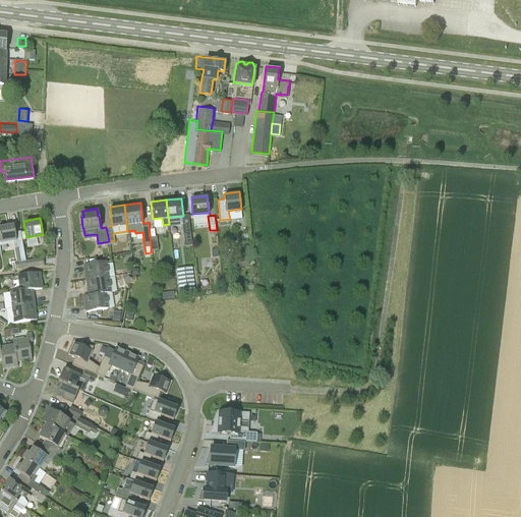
[(20,229),(14,229),(13,222),(0,224),(0,234),(1,234),(2,241),(13,239),(16,260),(14,260),(15,266),(27,265),(25,257),(20,229)]
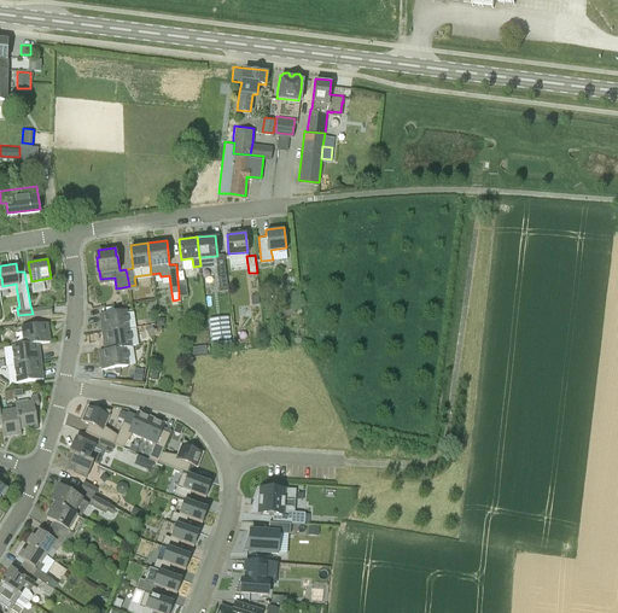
[(220,289),(228,287),(226,273),(217,273),(220,289)]
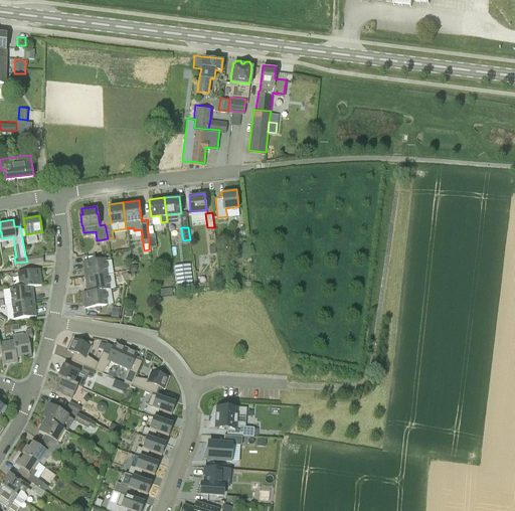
[(27,262),(33,261),(43,259),(42,252),(25,254),(27,262)]
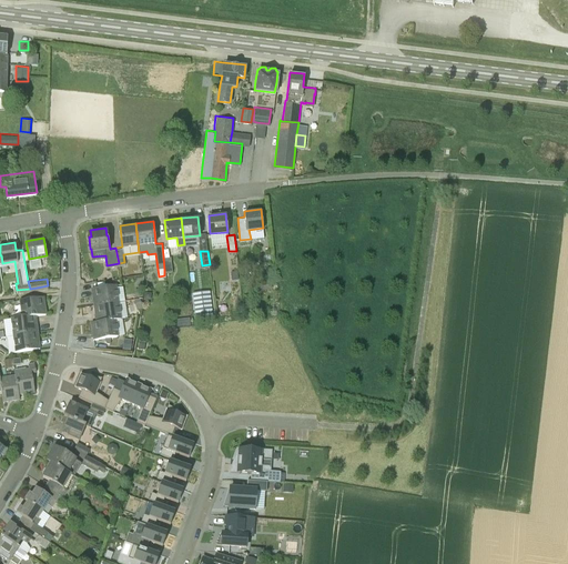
[(271,286),(271,279),(259,280),(259,288),(271,286)]
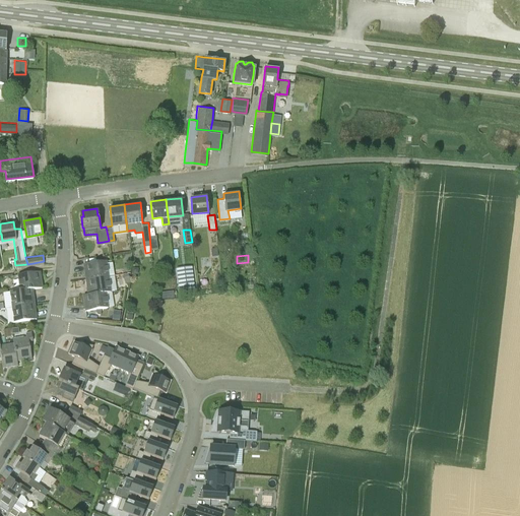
[(86,277),(108,273),(107,259),(93,260),(83,262),(86,277)]
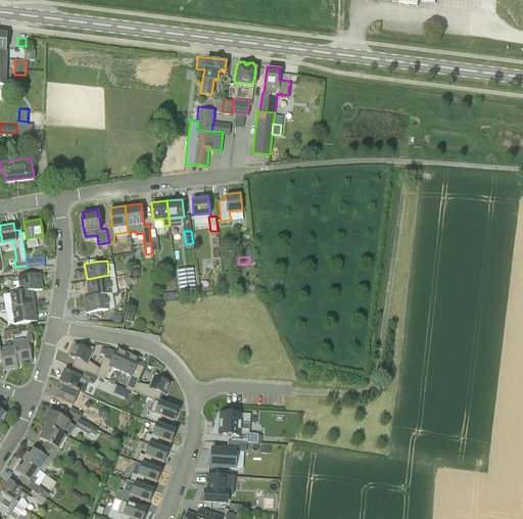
[(178,267),(181,291),(195,289),(192,265),(178,267)]
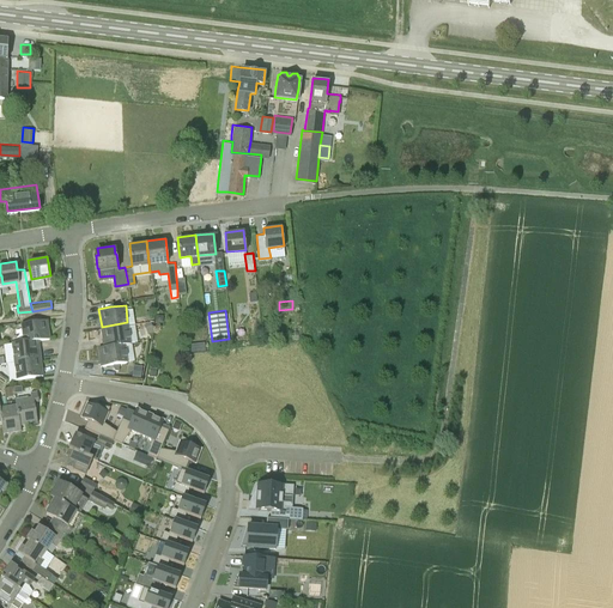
[(11,341),(37,338),(49,335),(47,317),(20,321),(23,338),(11,340),(11,341)]
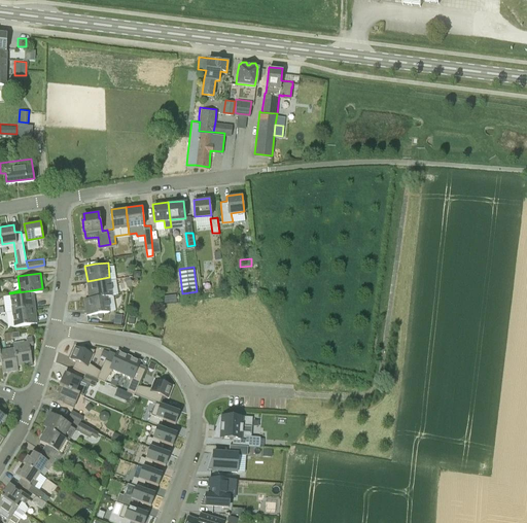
[(90,295),(111,292),(109,277),(88,281),(90,295)]
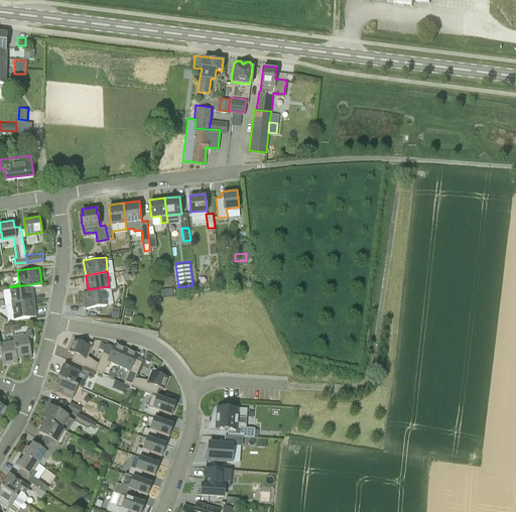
[(11,302),(33,299),(31,284),(9,287),(11,302)]
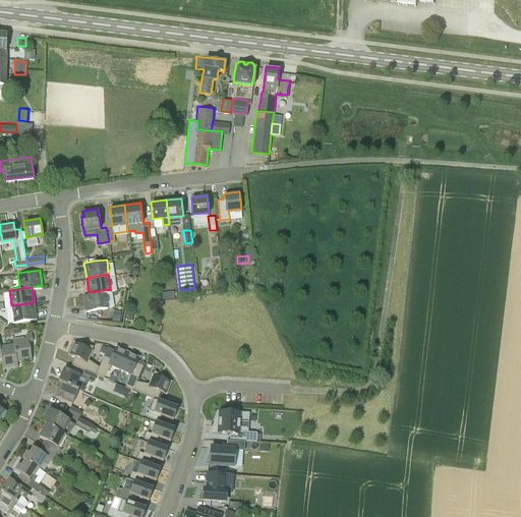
[(96,307),(108,305),(106,291),(110,290),(110,289),(89,292),(83,293),(85,308),(96,307)]
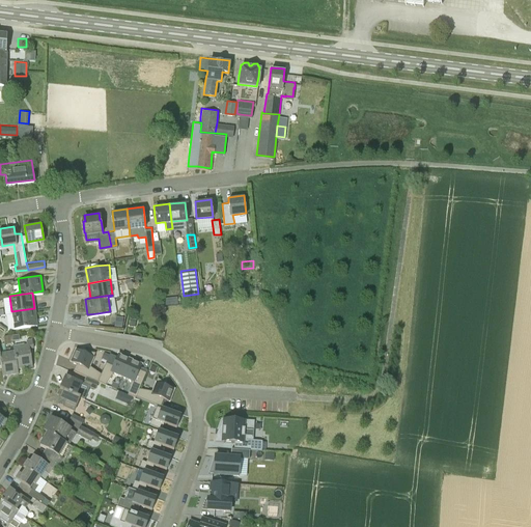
[(14,326),(26,325),(36,323),(34,308),(11,311),(14,326)]
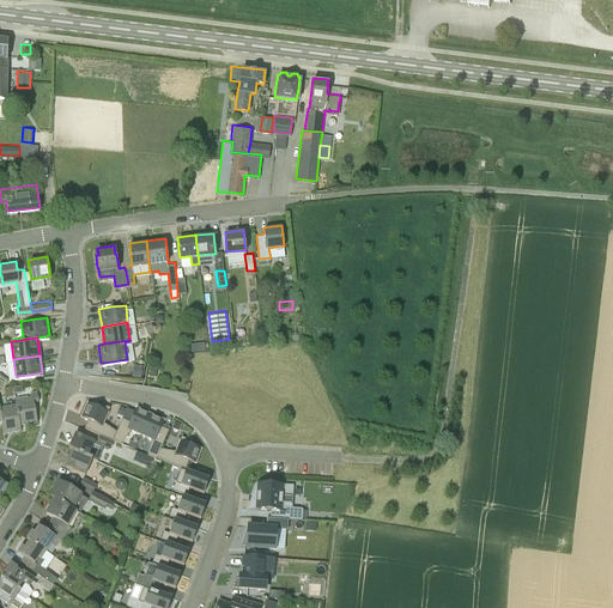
[(132,374),(141,375),(143,363),(133,362),(132,374)]
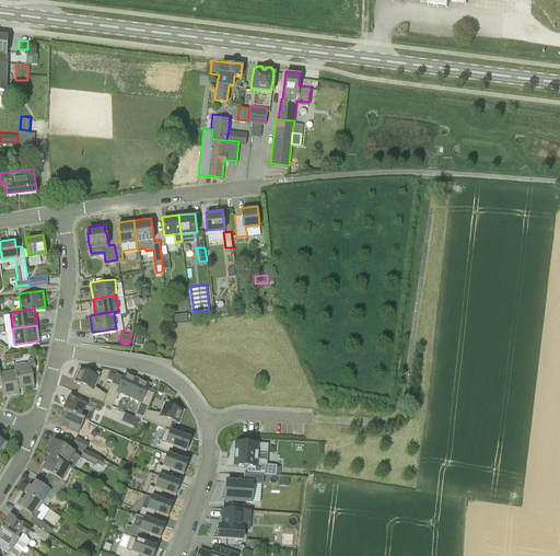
[(34,384),(31,366),(35,365),(34,355),(27,356),(28,360),(23,361),(14,362),(19,386),(34,384)]
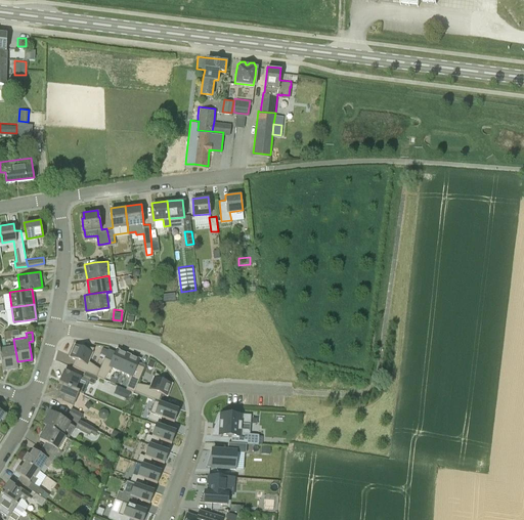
[(17,361),(13,339),(12,339),(13,343),(0,345),(0,343),(0,351),(1,358),(3,367),(17,365),(17,361)]
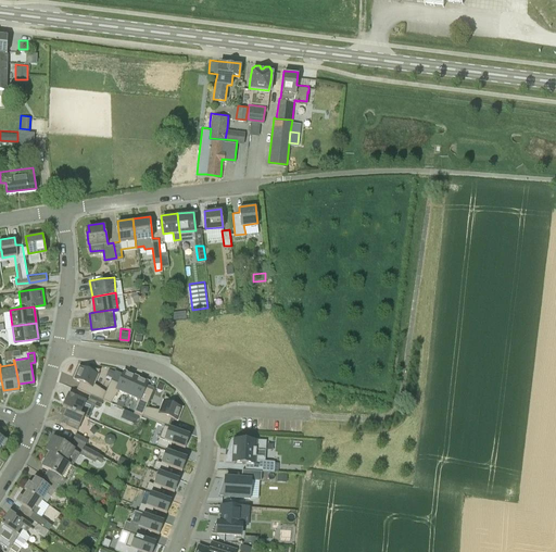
[(90,393),(102,399),(105,390),(93,381),(100,368),(89,366),(88,368),(79,364),(73,377),(79,380),(76,387),(90,393)]
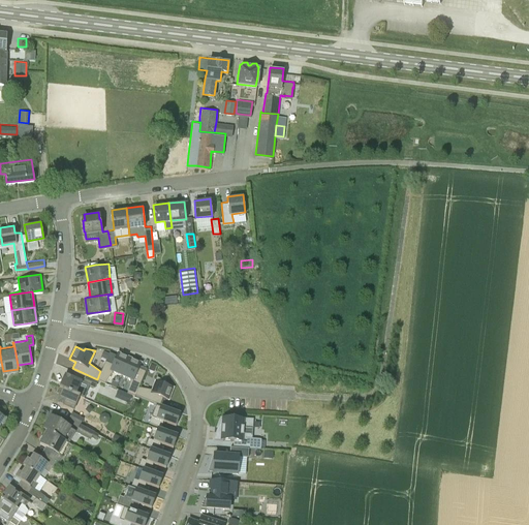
[(113,370),(121,374),(128,356),(117,350),(112,363),(105,361),(100,371),(97,379),(104,382),(113,370)]
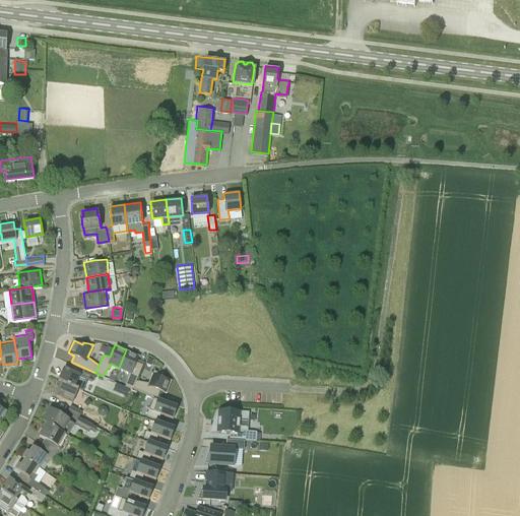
[(133,367),(138,355),(126,349),(119,368),(127,371),(124,385),(132,388),(133,386),(132,386),(136,378),(139,370),(133,367)]
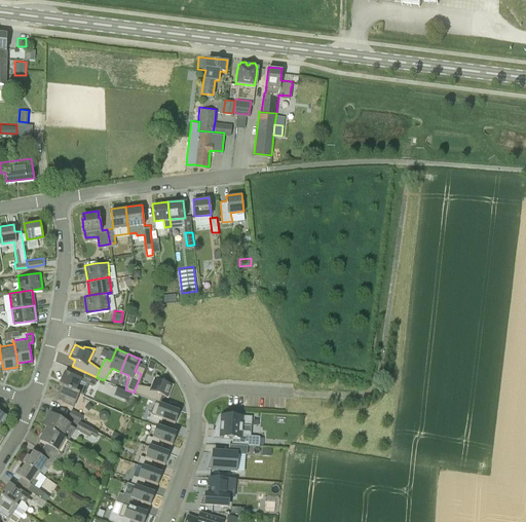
[(81,376),(74,373),(65,369),(59,382),(79,392),(79,390),(76,389),(81,376)]
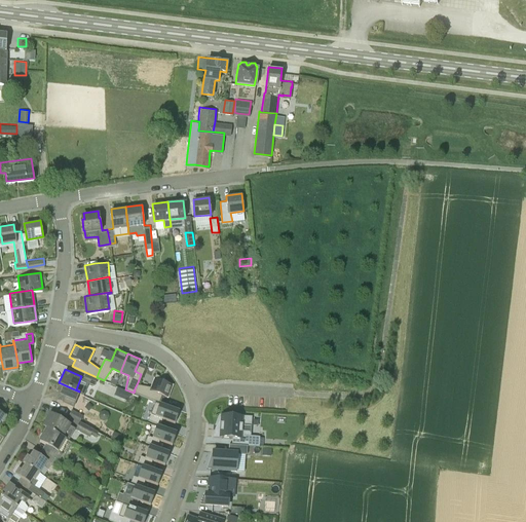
[(94,383),(94,382),(95,383),(97,377),(85,372),(82,378),(94,383)]
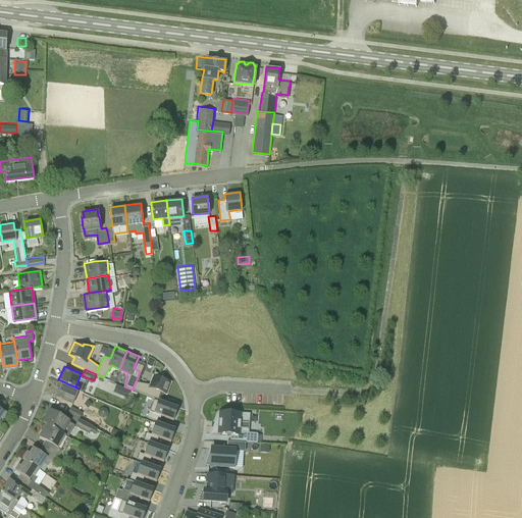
[(133,387),(134,387),(156,396),(158,397),(161,390),(167,393),(171,379),(163,376),(163,374),(155,369),(150,381),(137,379),(133,387)]
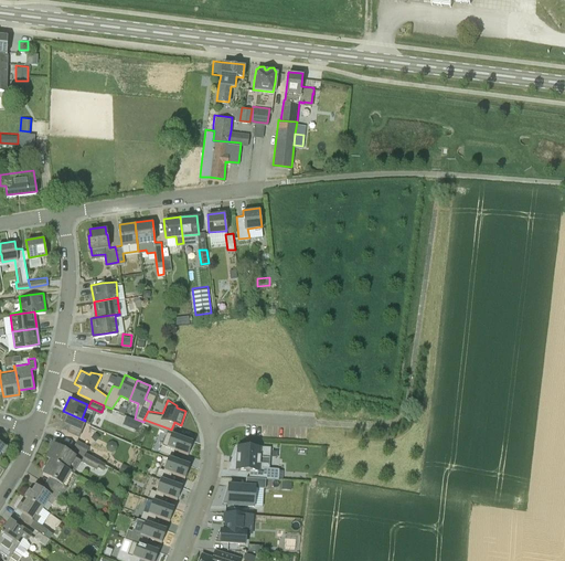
[(78,435),(85,421),(63,411),(61,416),(65,419),(61,427),(71,432),(78,435)]
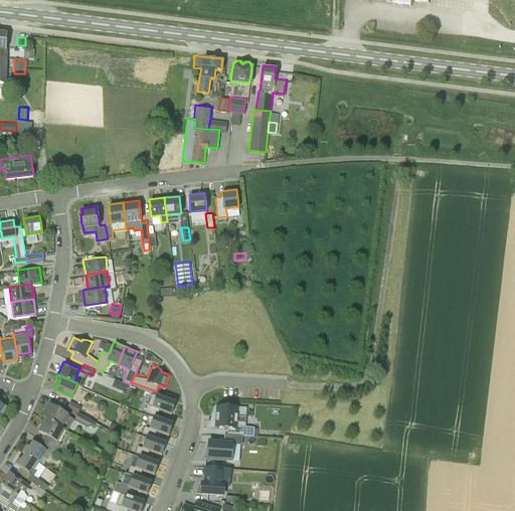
[(122,380),(119,386),(125,389),(128,383),(122,380)]
